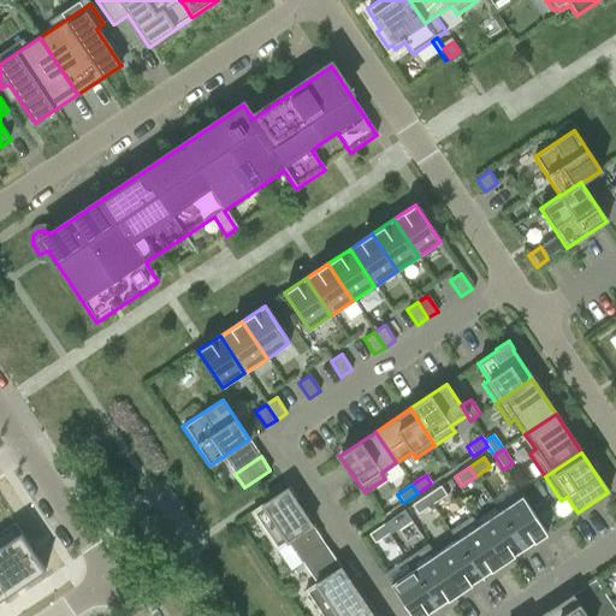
[(432,505),(446,496),(440,486),(426,496),(432,505)]
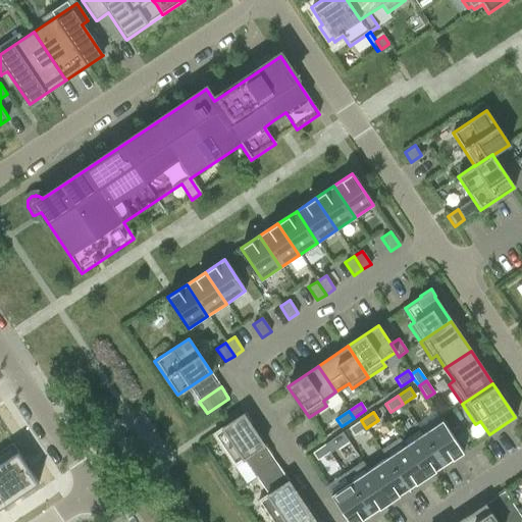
[(264,446),(243,414),(213,434),(235,466),(264,446)]
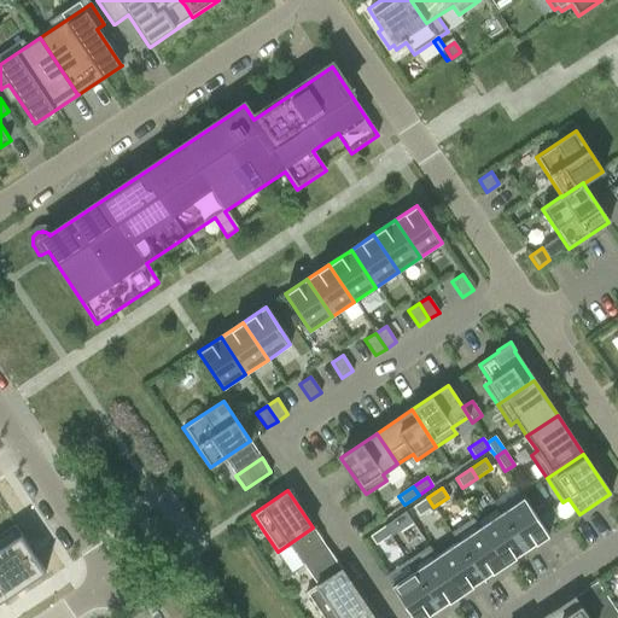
[(427,497),(413,507),(419,517),(433,507),(427,497)]
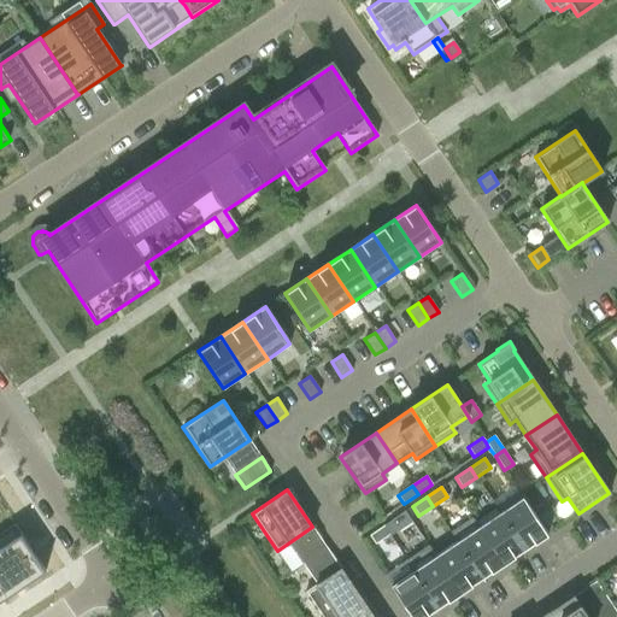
[(526,550),(547,535),(522,498),(500,512),(526,550)]
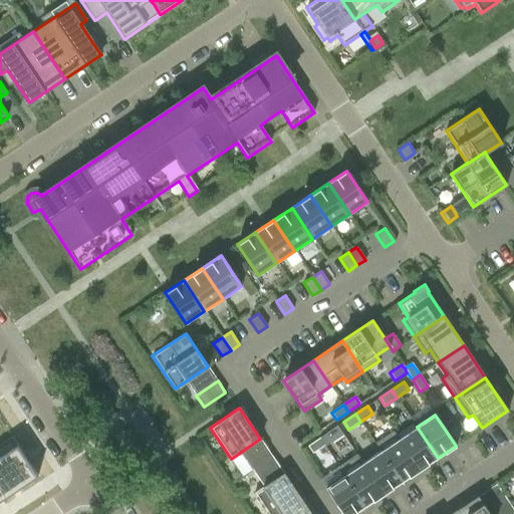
[(337,427),(325,435),(330,443),(342,435),(337,427)]
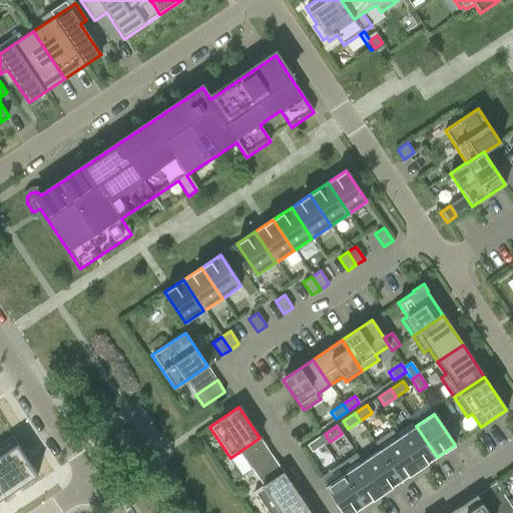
[(398,439),(419,469),(437,457),(416,426),(398,439)]
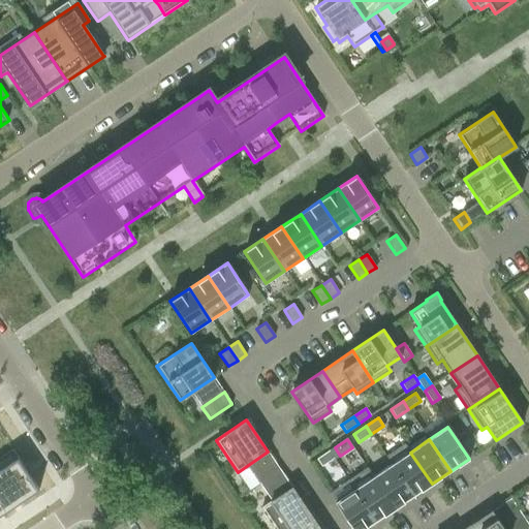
[(405,443),(386,457),(392,465),(413,497),(432,484),(410,453),(405,443)]
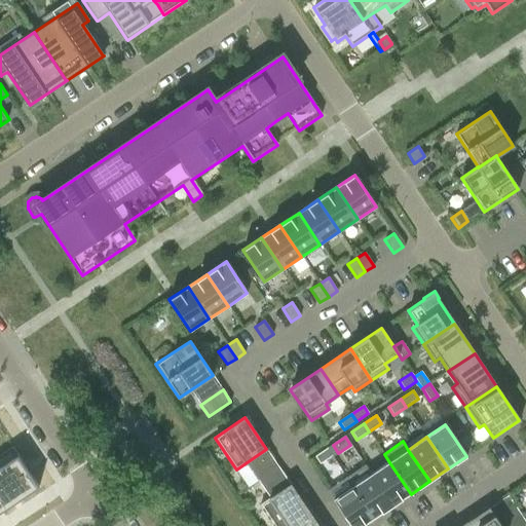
[(11,448),(0,455),(0,468),(21,499),(38,487),(11,448)]
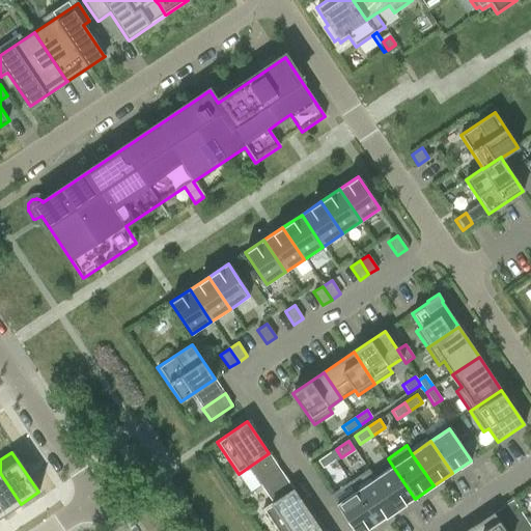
[(330,452),(317,460),(323,468),(335,459),(330,452)]
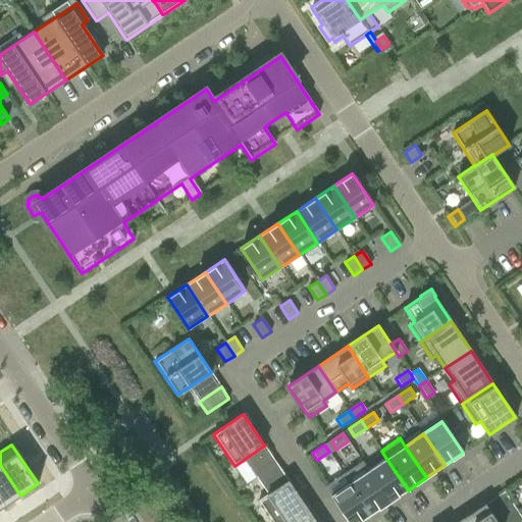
[(271,456),(251,469),(256,477),(276,464),(271,456)]
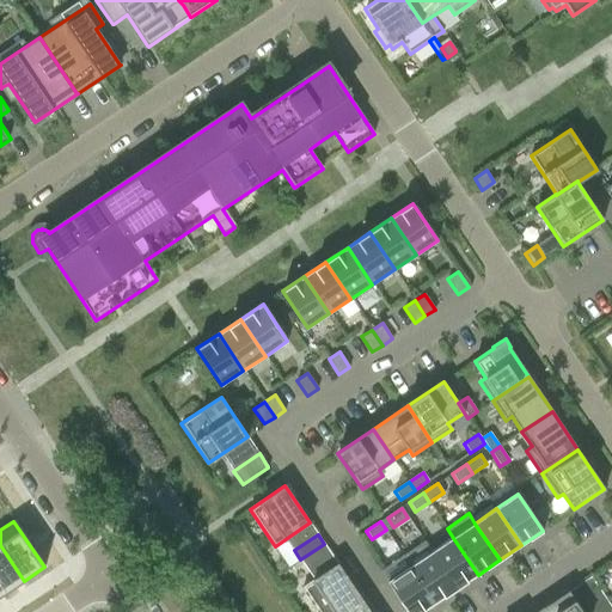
[(453,538),(432,552),(456,589),(478,575),(453,538)]
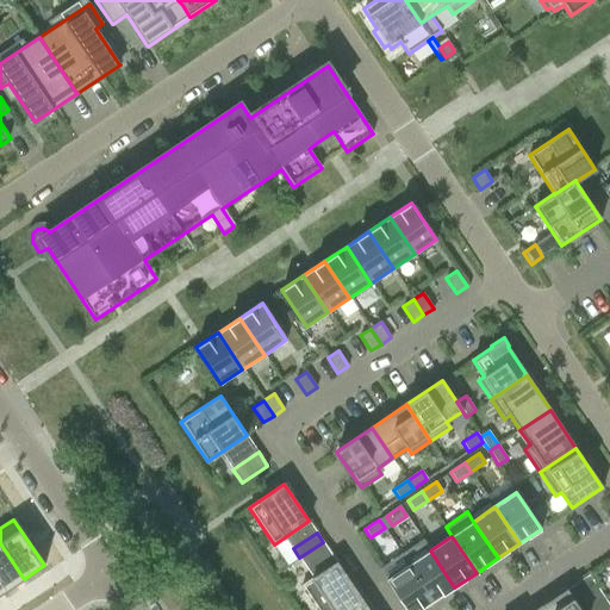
[(423,540),(402,554),(409,565),(433,602),(454,587),(430,551),(423,540)]
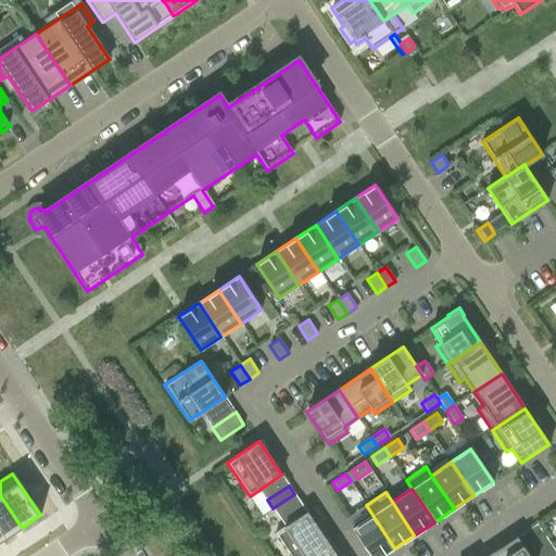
[(278,516),(300,502),(294,494),(273,508),(278,516)]
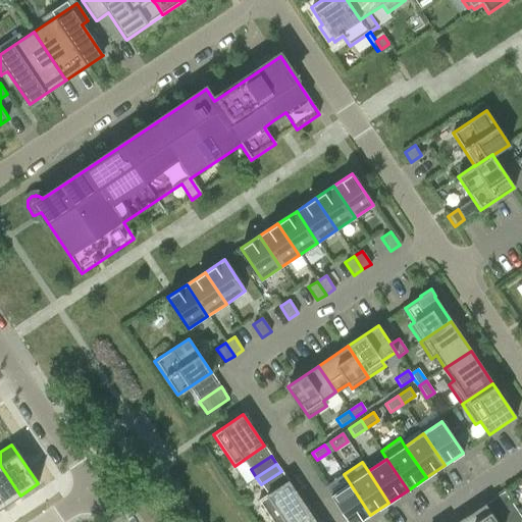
[(0,501),(4,507),(20,496),(0,465),(0,501)]
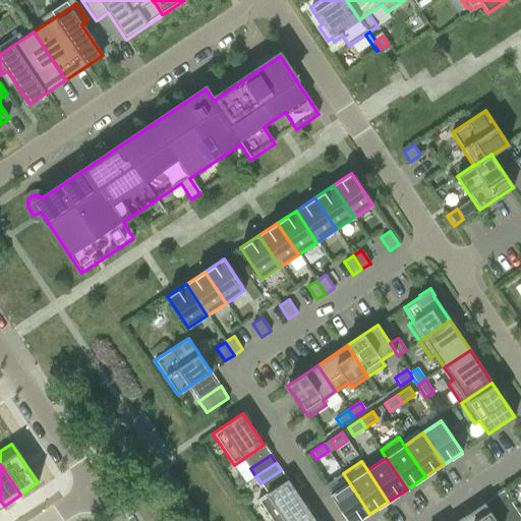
[(343,473),(324,485),(330,495),(347,520),(358,520),(369,514),(349,482),(343,473)]
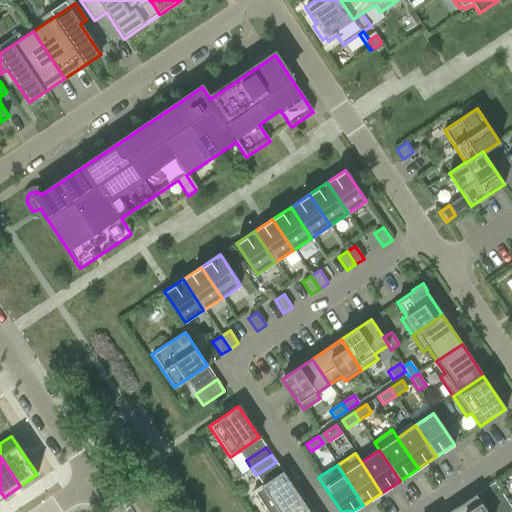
[(253,492),(266,511),(289,511),(303,503),(283,472),(253,492)]
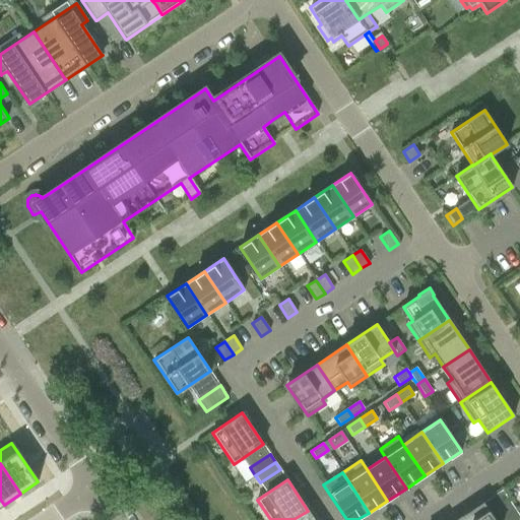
[(457,519),(519,519),(519,516),(513,507),(495,519),(483,503),(457,519)]
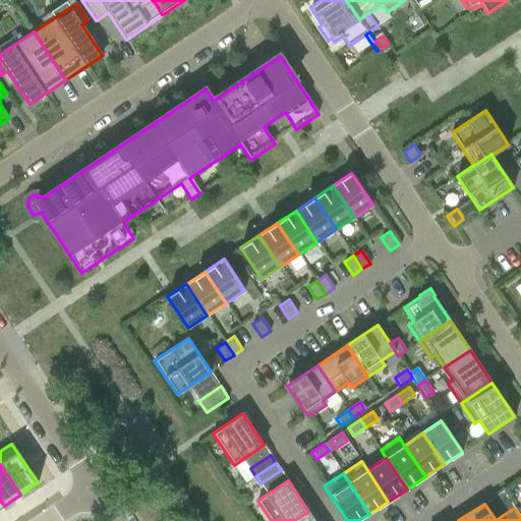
[(314,520),(308,512),(294,520),(314,520)]
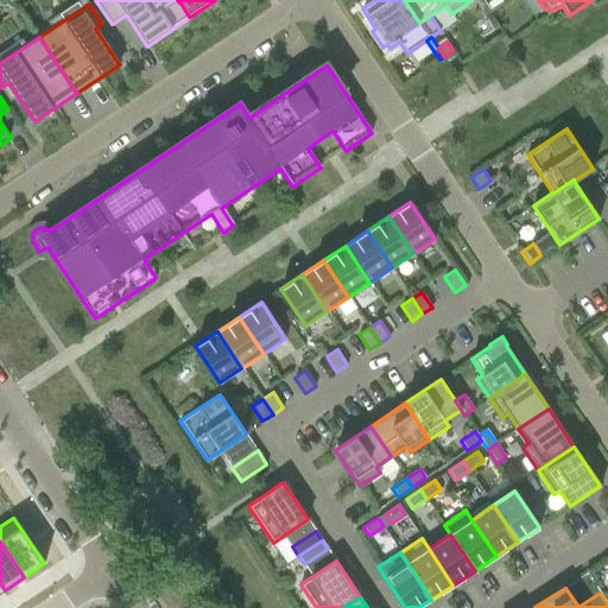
All buildings are outlined.
